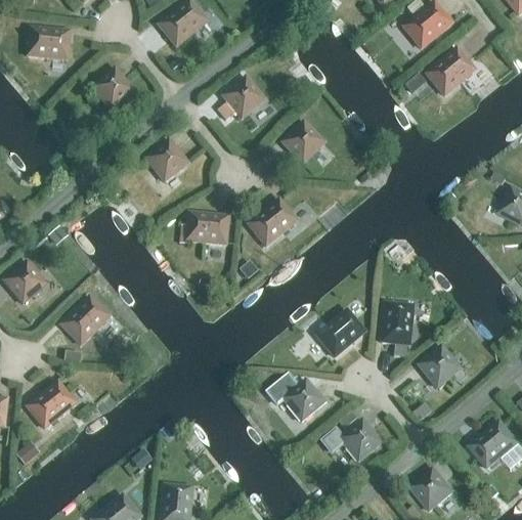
[(160,24),(177,45),(208,20),(192,0),(188,0),(160,24)]
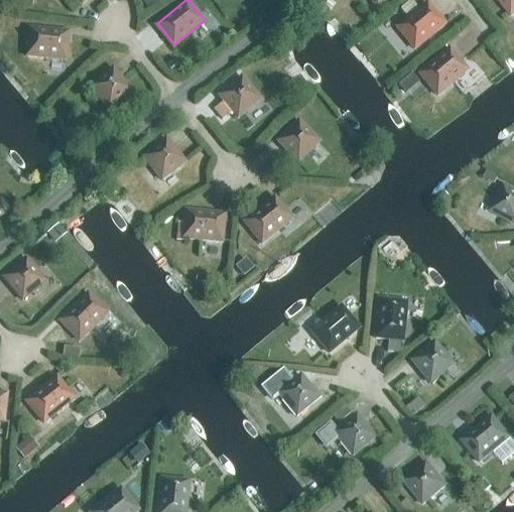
[(398,25),(416,46),(446,21),(428,0),(398,25)]
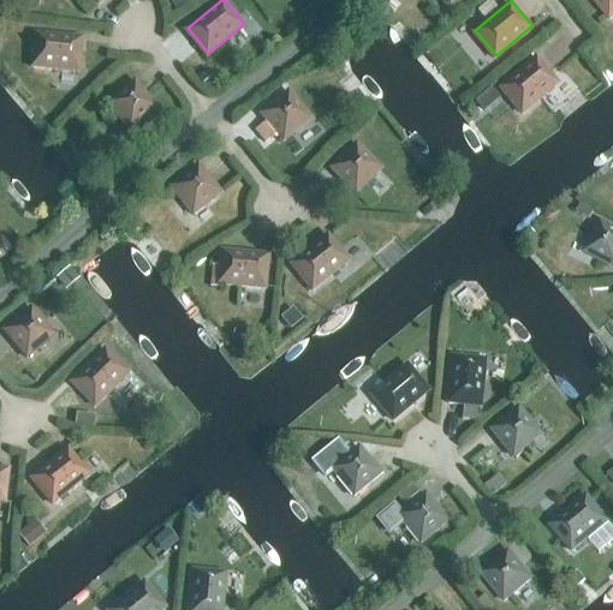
[(480,7),(486,16),(499,6),(494,0),(488,0),(480,7)]
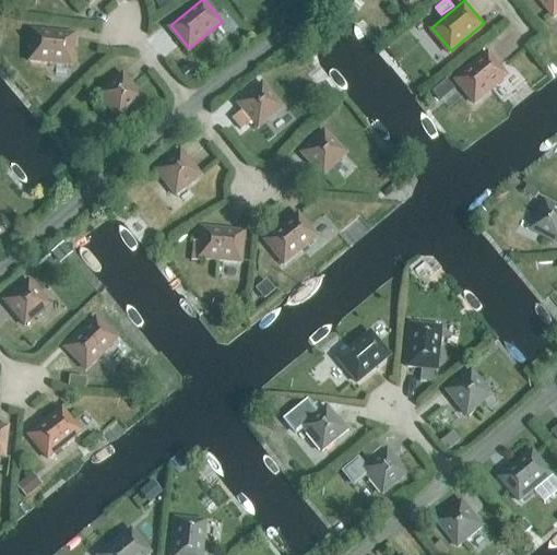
[(544,0),(556,14),(556,0),(544,0)]
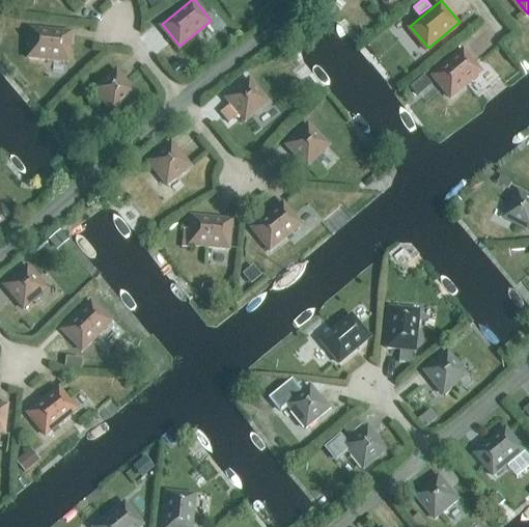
[(32,27),(29,55),(70,59),(72,30),(32,27)]
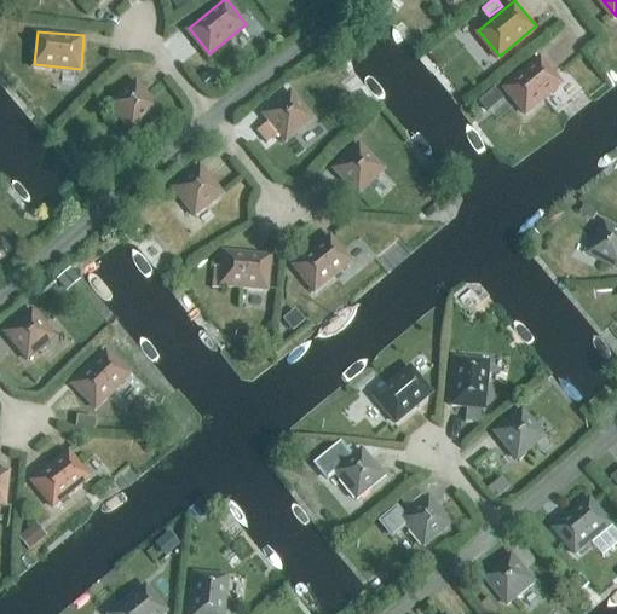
[(505,86),(526,111),(563,81),(541,56),(505,86)]
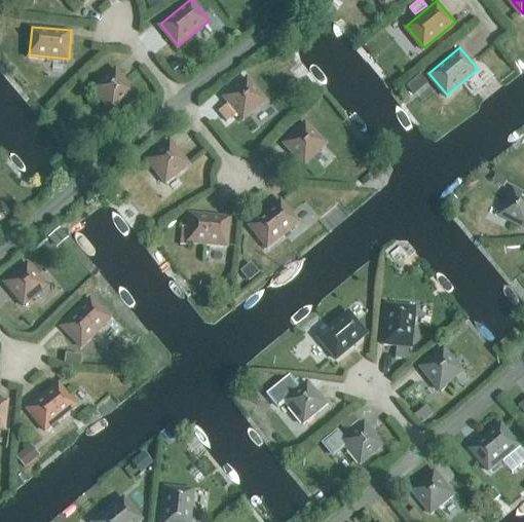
[(180,57),(170,65),(179,75),(188,67),(180,57)]
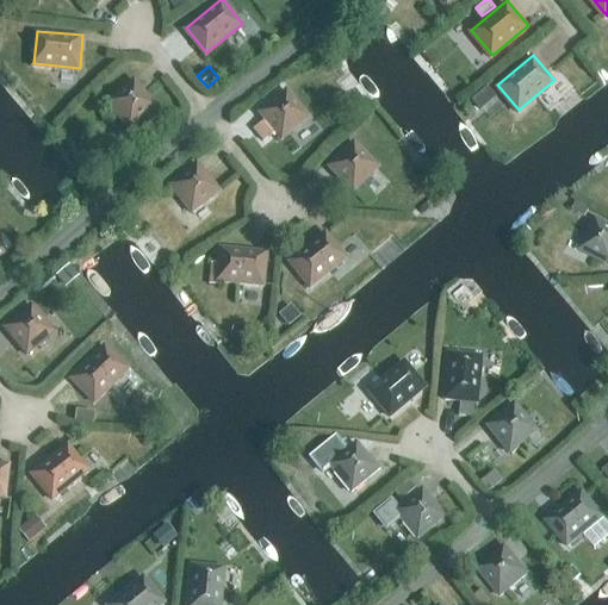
[(157,105),(135,79),(109,100),(130,128),(157,105)]
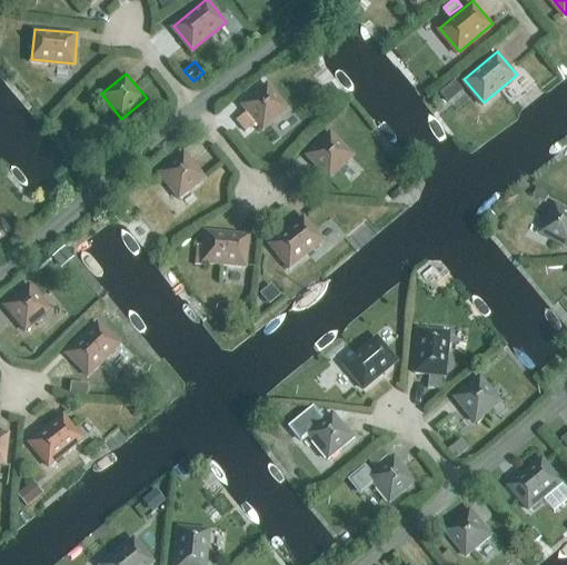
[(456,79),(441,91),(448,100),(464,88),(456,79)]
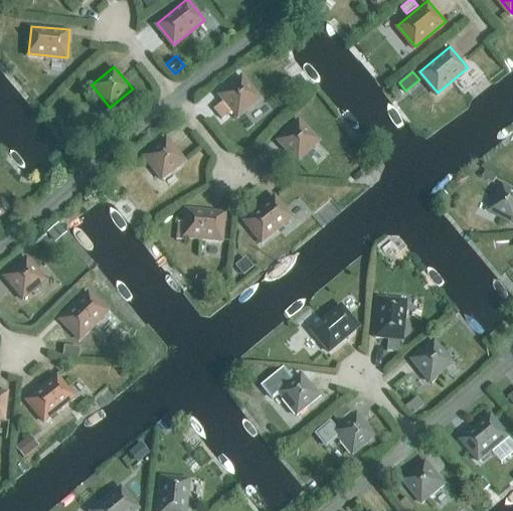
[(232,109),(238,116),(262,97),(242,74),(220,93),(224,99),(215,107),(223,117),(232,109)]
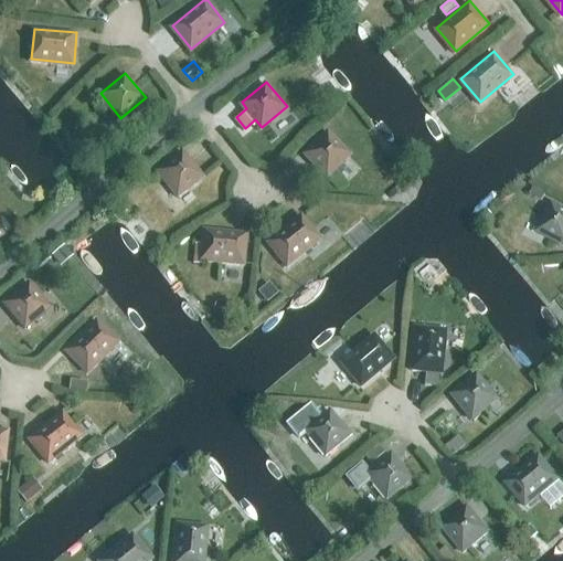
[(328,129),(306,152),(328,176),(351,152),(328,129)]
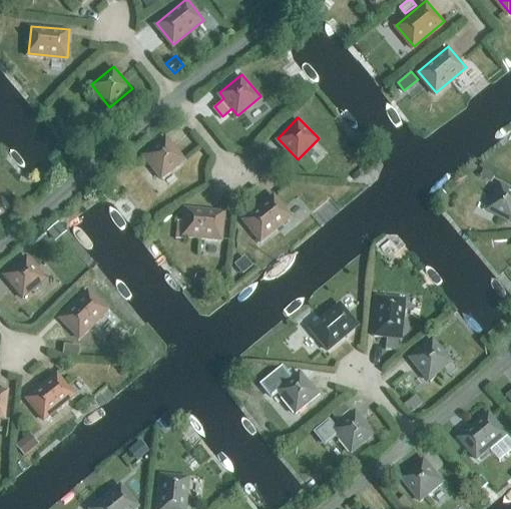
[(184,157),(166,135),(143,153),(162,176),(184,157)]
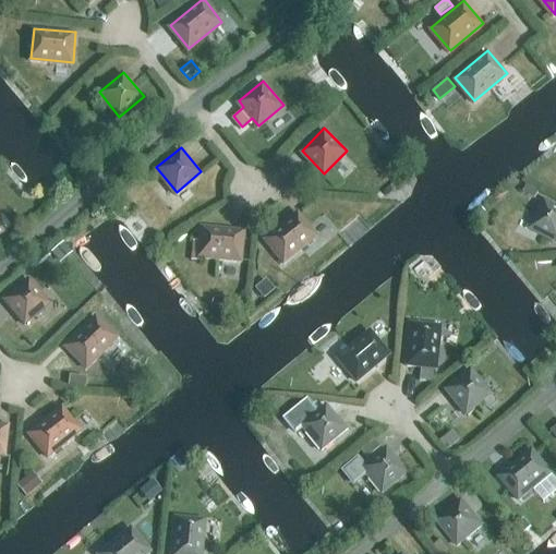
[(524,190),(536,196),(541,188),(529,181),(524,190)]
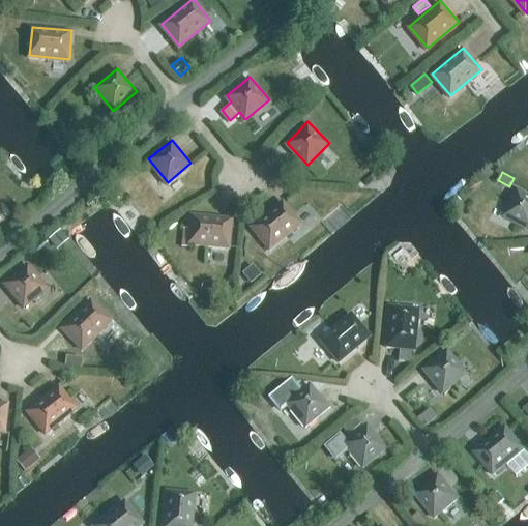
[(119,181),(111,188),(117,198),(123,194),(123,186),(119,181)]
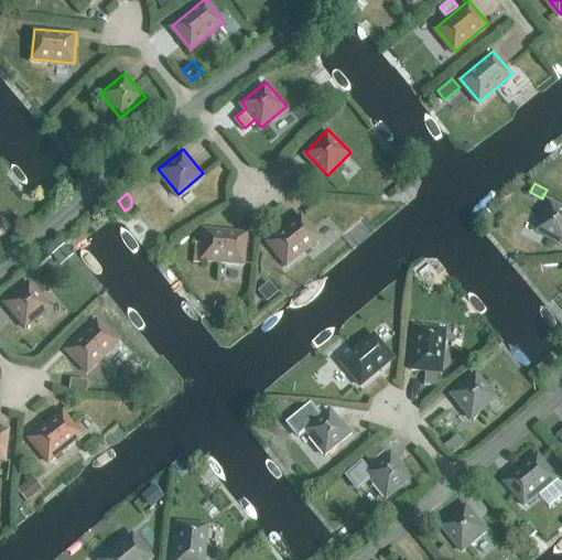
[(561,205),(552,201),(538,229),(561,240),(561,205)]
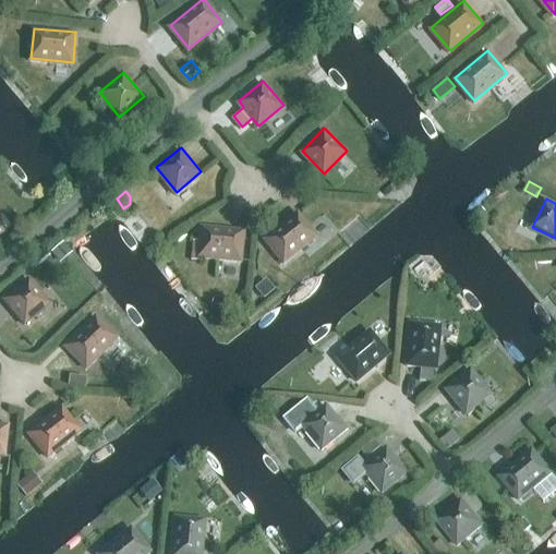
[(265,238),(285,261),(317,235),(298,211),(265,238)]
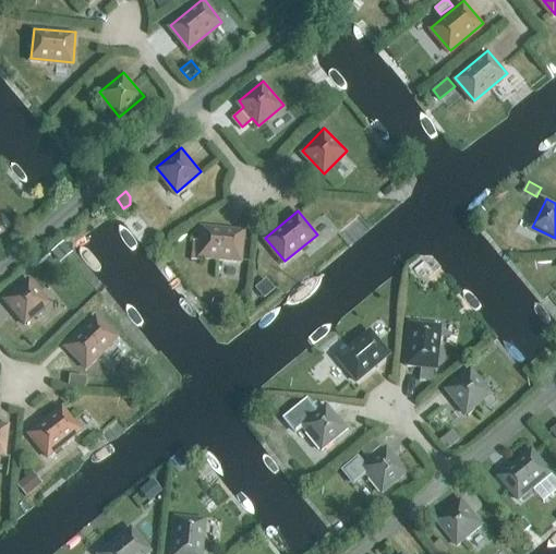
[(200,252),(200,255),(241,260),(244,229),(202,225),(201,238),(200,252)]
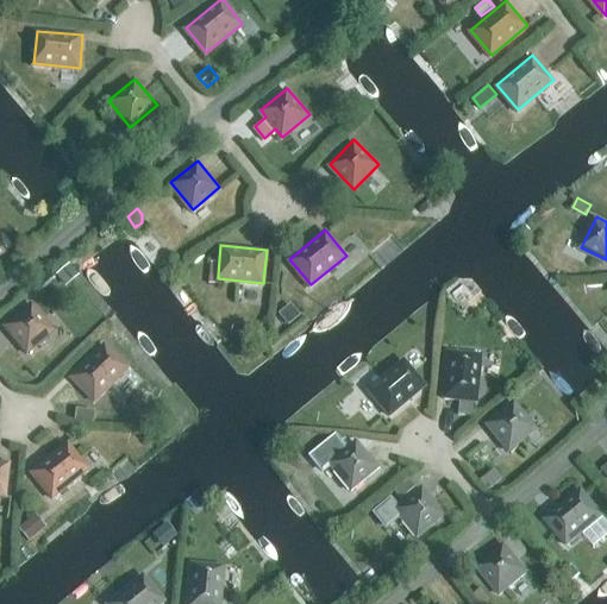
[(210,275),(210,280),(218,281),(218,278),(218,275),(219,259),(212,259),(210,275)]
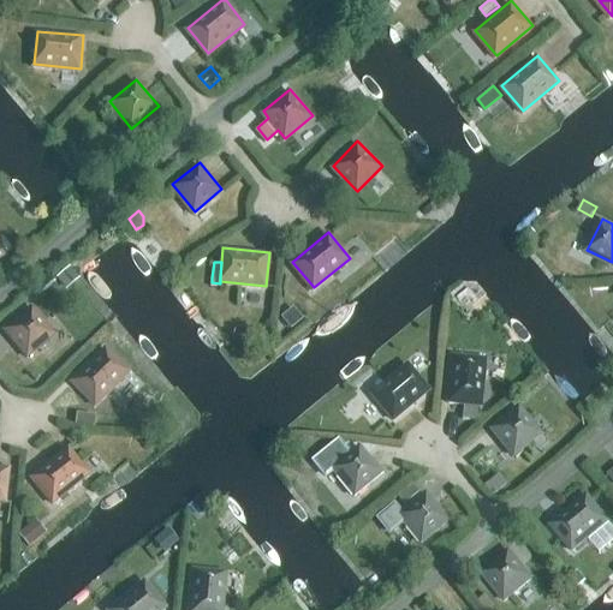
[(71,264),(58,275),(67,287),(81,276),(71,264)]
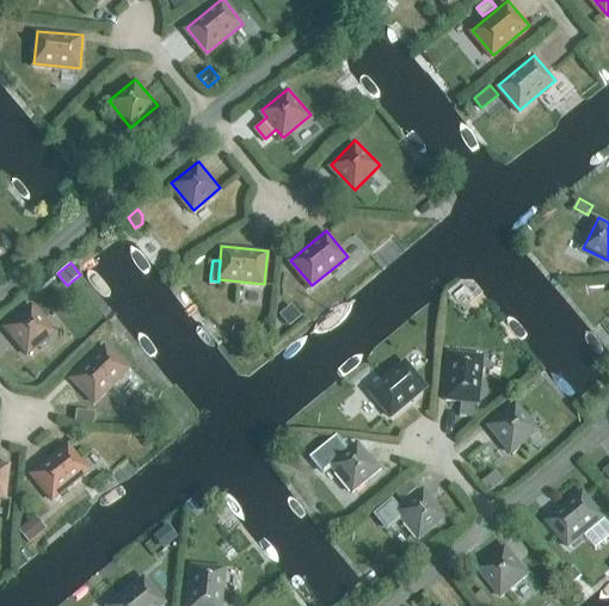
[(32,303),(6,326),(28,352),(55,331),(32,303)]
